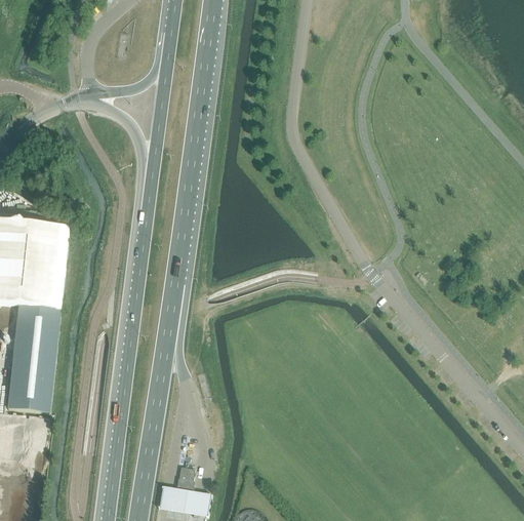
[(0,302),(18,305),(62,309),(70,227),(0,218),(0,302)]
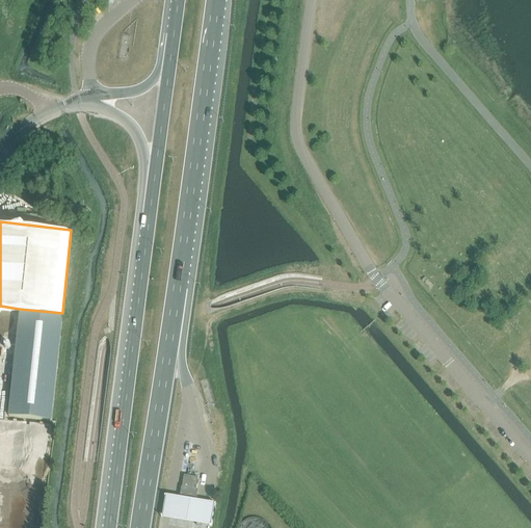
[(62,313),(19,309),(8,413),(51,418),(62,313)]
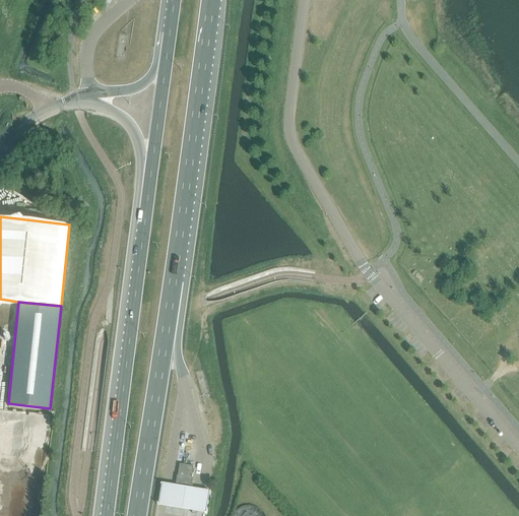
[(179,460),(176,479),(190,482),(193,463),(179,460)]
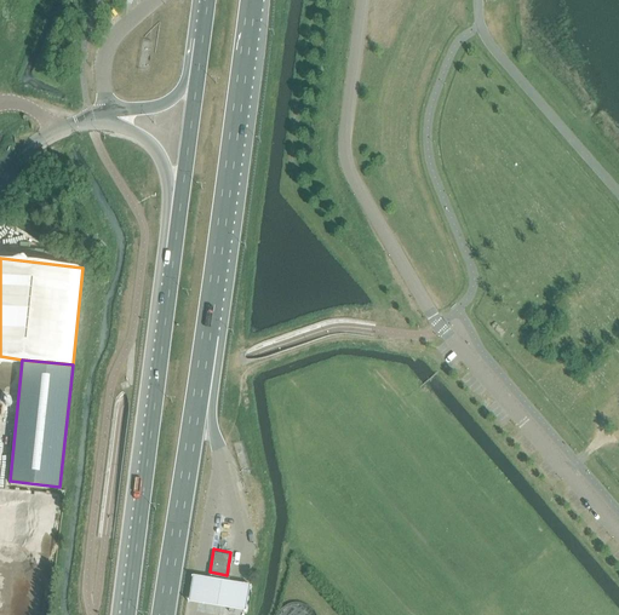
[(206,575),(188,572),(183,605),(238,614),(244,581),(227,579),(206,575)]
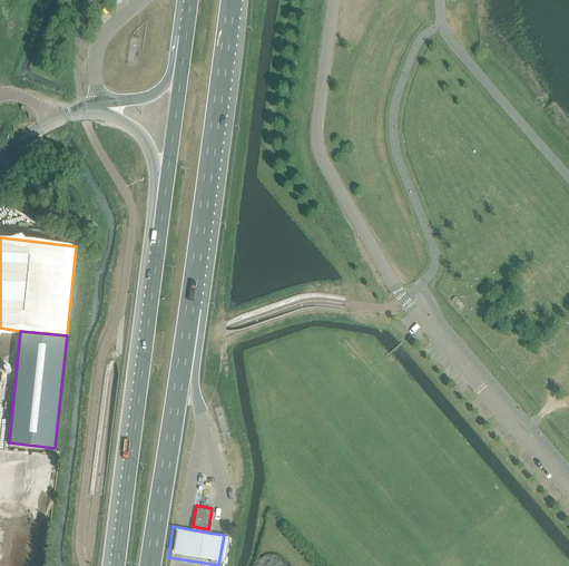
[(288,565),(288,563),(285,557),(280,553),(273,552),(266,552),(261,554),(255,558),(253,565),(252,565),(288,565)]
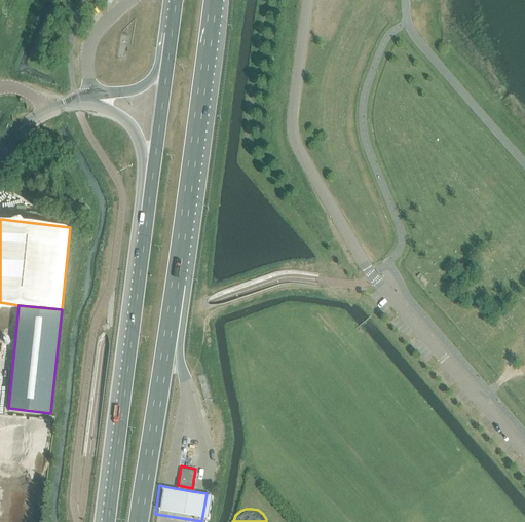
All buildings are outlined.
